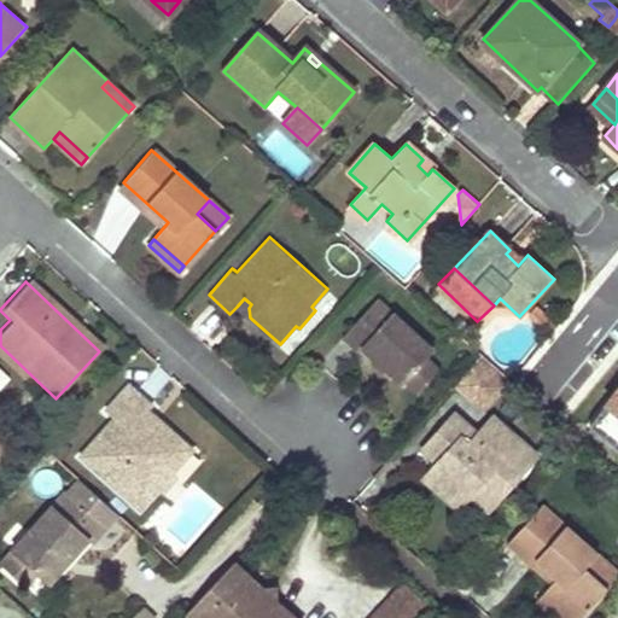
[(379,296),(344,336),(360,350),(362,348),(401,384),(404,380),(418,392),(439,366),(427,355),(436,347),(379,296)]
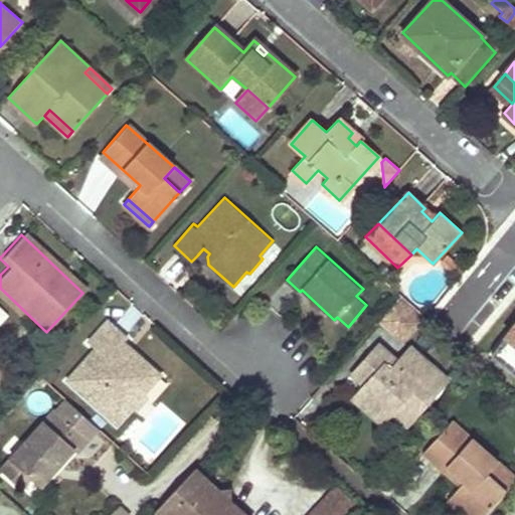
[(197,255),(208,265),(207,256),(209,253),(203,248),(197,255)]
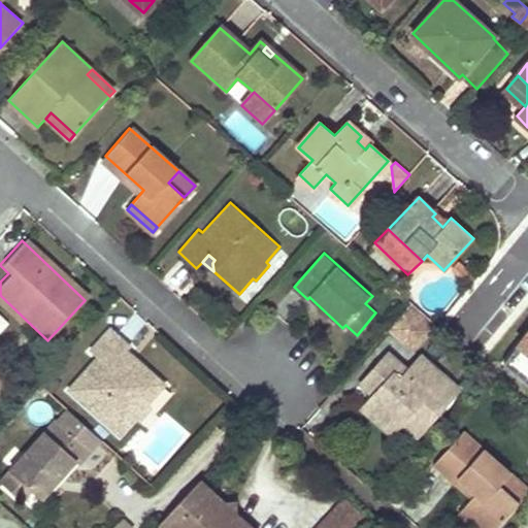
[(459,260),(452,268),(466,282),(473,273),(459,260)]
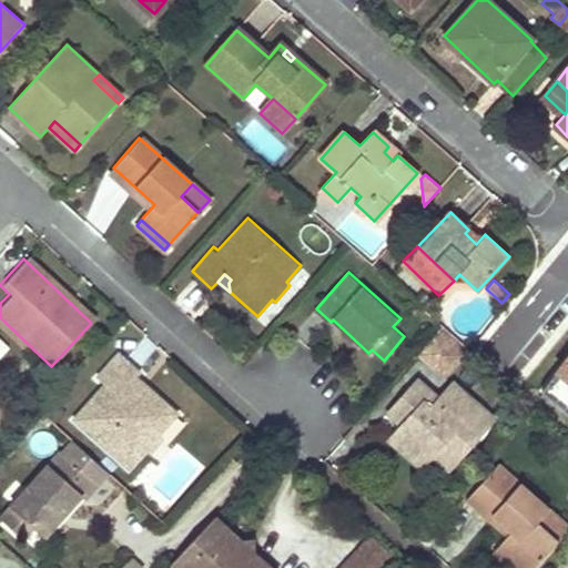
[(0,328),(23,351),(29,345),(0,317),(0,328)]
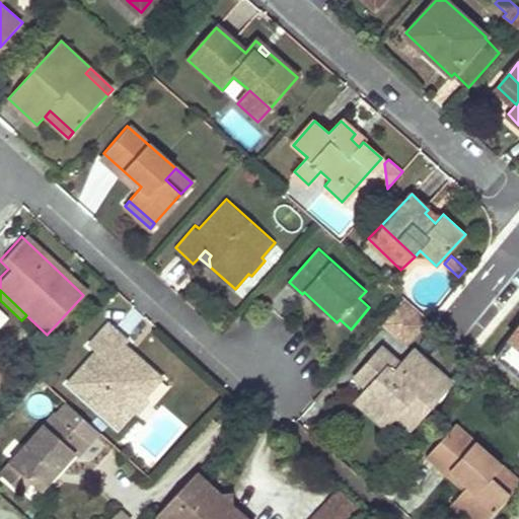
[(429,320),(405,299),(388,318),(413,340),(429,320)]
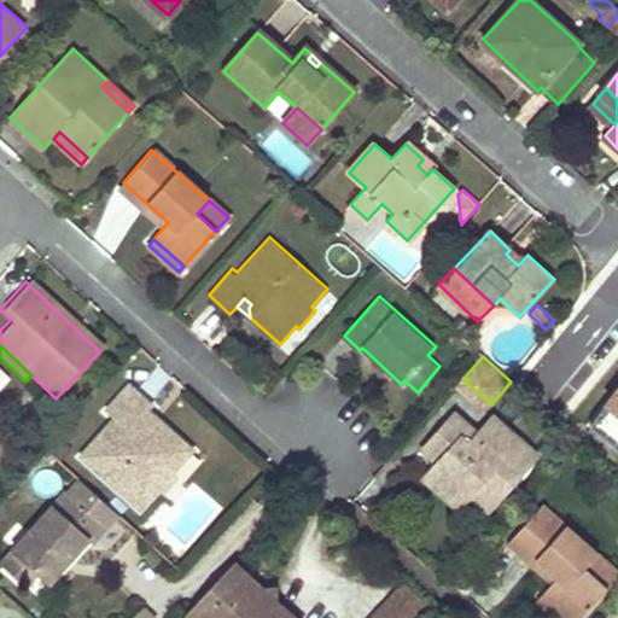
[(114,419),(80,456),(139,512),(159,490),(155,487),(170,470),(174,474),(196,453),(168,427),(162,433),(145,417),(151,409),(155,406),(129,384),(106,412),(114,419)]
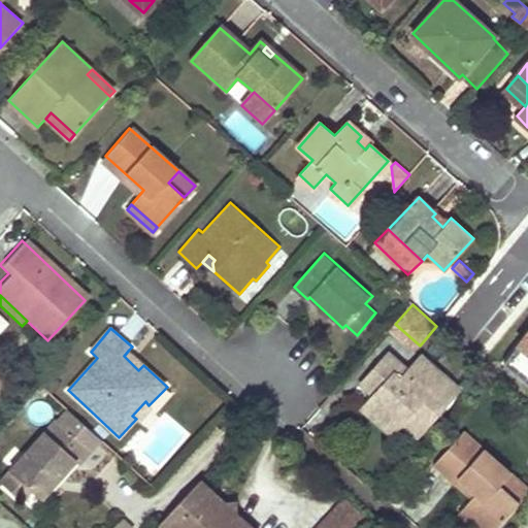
[(527,333),(503,364),(527,383),(527,333)]
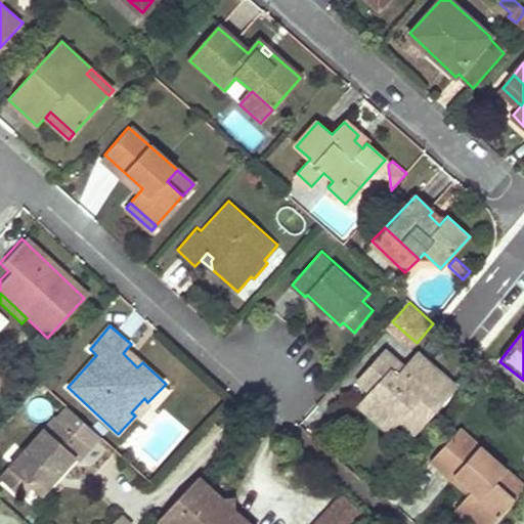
[(385,346),(355,380),(367,391),(362,398),(393,425),(398,420),(412,432),(456,384),(442,370),(432,382),(407,360),(396,372),(391,366),(395,360),(395,358),(394,355),(391,352),(385,346)]
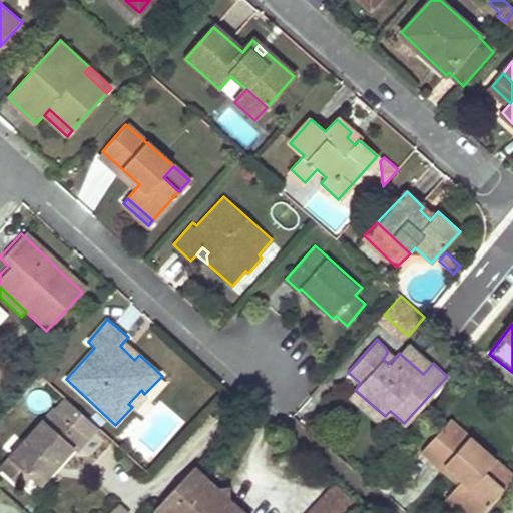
[(139,355),(125,340),(120,346),(134,360),(139,355)]
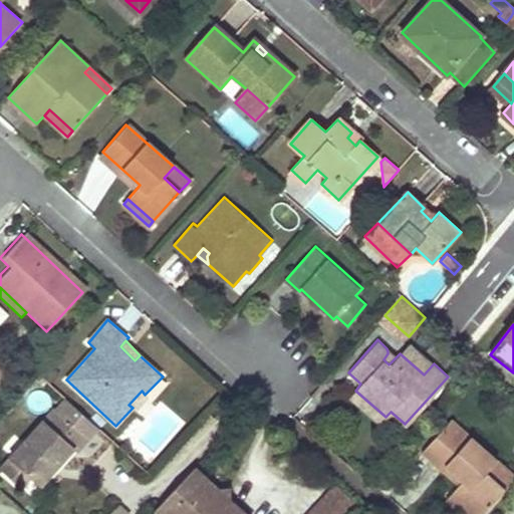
[(424,374),(434,363),(410,342),(400,353),(424,374)]
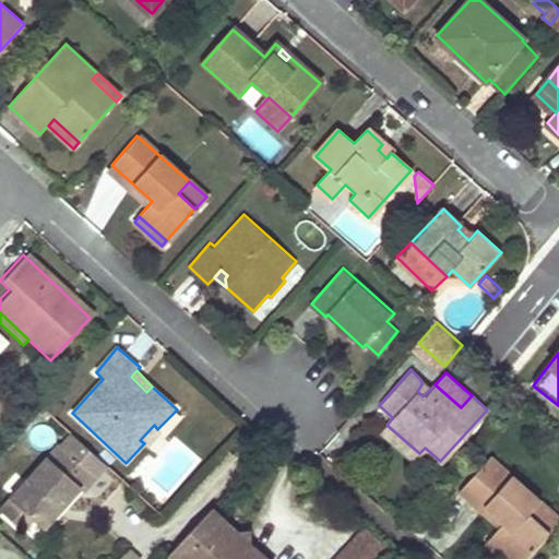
[(147,448),(163,432),(157,429),(154,425),(140,440),(144,443),(147,448)]
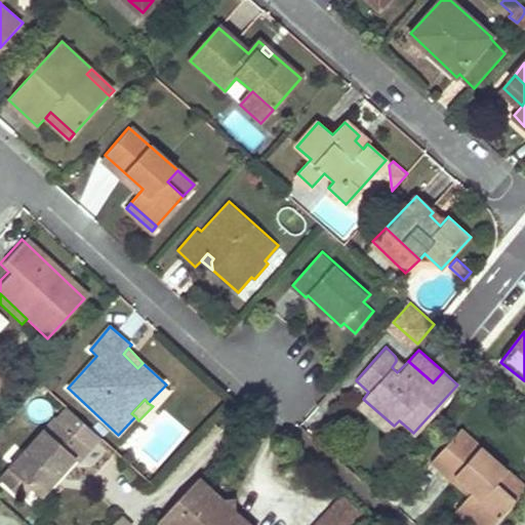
[(358,404),(389,432),(394,426),(363,399),(358,404)]
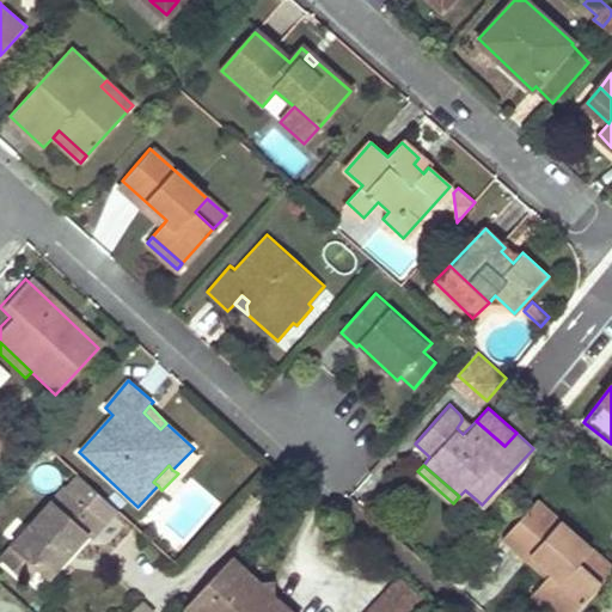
[(11,545),(37,570),(49,582),(91,537),(96,539),(120,512),(78,476),(67,488),(65,485),(11,545)]
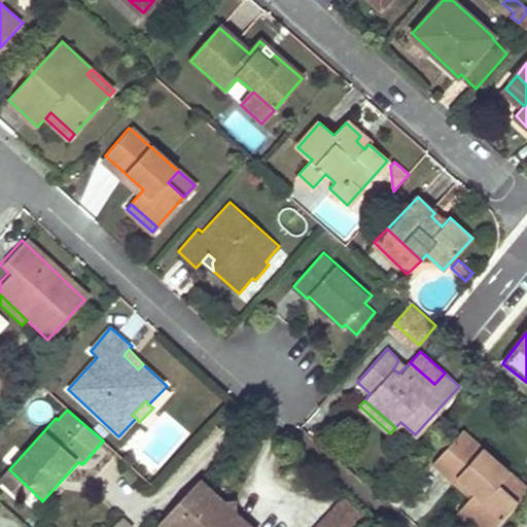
[(511,465),(466,426),(440,456),(476,489),(464,501),(493,526),(521,497),(499,478),(511,465)]
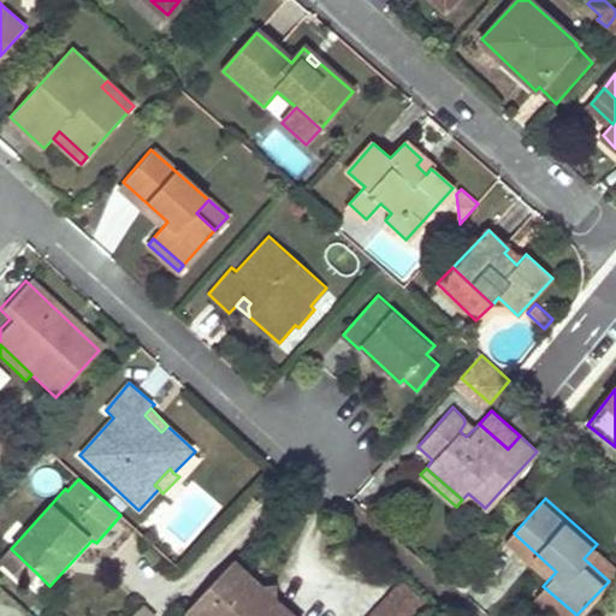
[(615,561),(597,544),(584,558),(609,581),(615,572),(615,561)]
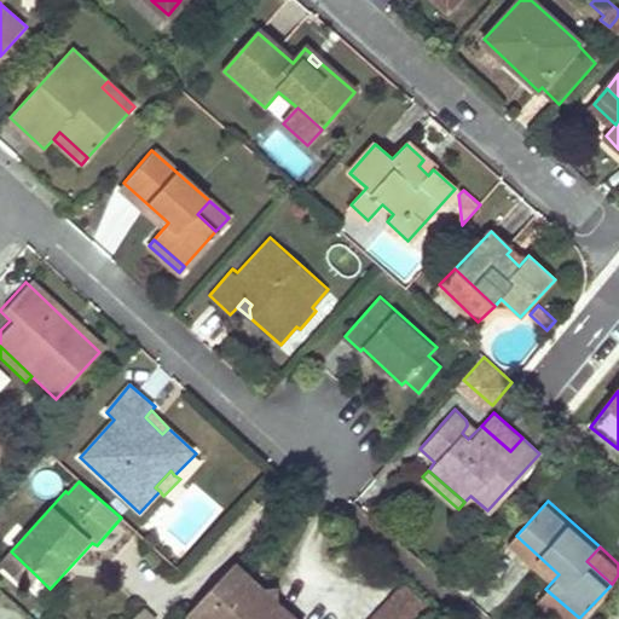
[(38,577),(11,551),(0,562),(28,588),(38,577)]
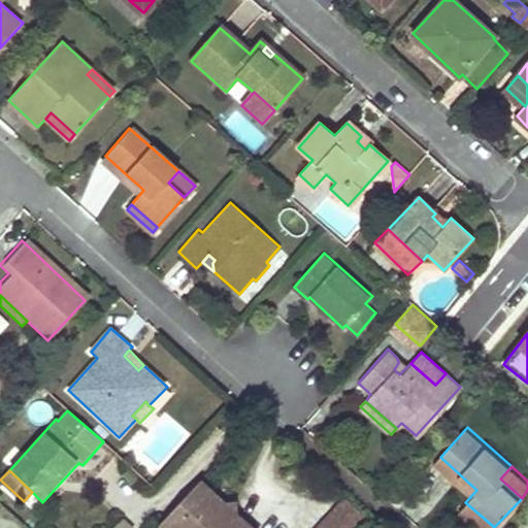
[(253,527),(200,481),(162,522),(168,527),(253,527)]
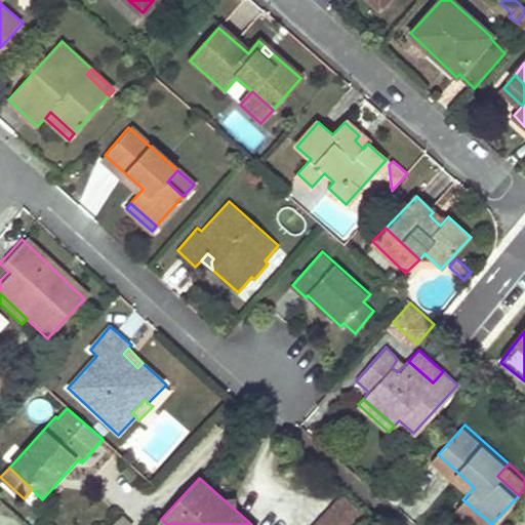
[(385,492),(399,506),(406,497),(392,484),(385,492)]
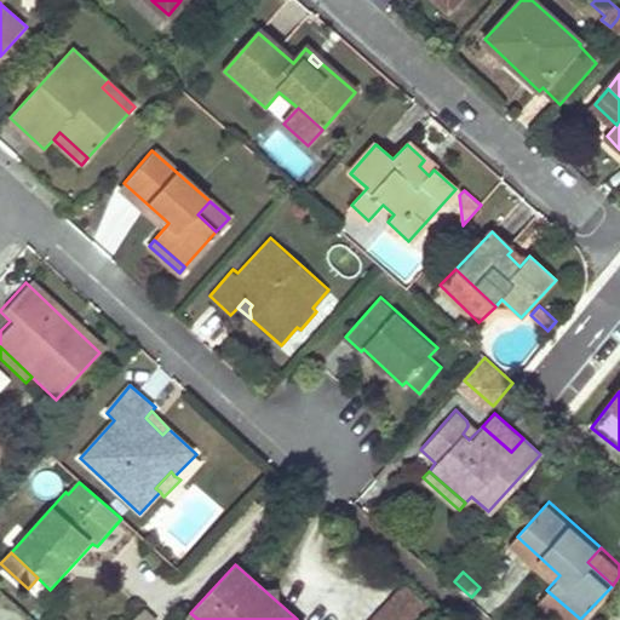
[(451,585),(448,587),(466,603),(469,601),(451,585)]
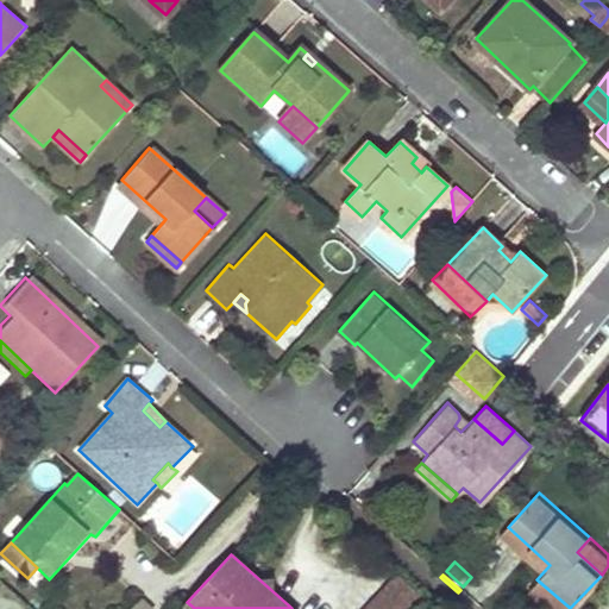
[(569,608),(570,608),(537,579),(532,585),(558,608),(569,608)]
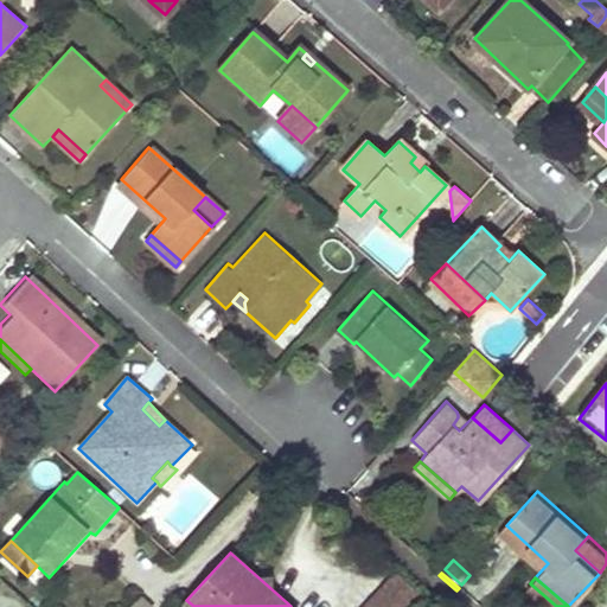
[(370,606),(406,606),(387,589),(370,606)]
